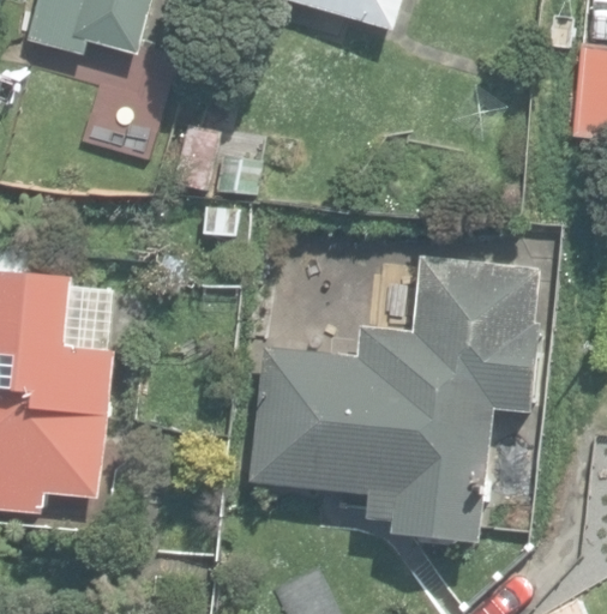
[(86,44),(139,58),(154,0),(32,0),(23,43),(83,59),(86,44)]
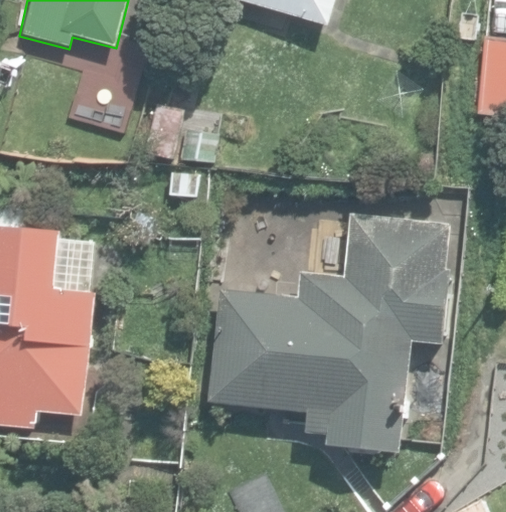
[(242,0),(331,25),(337,0),(242,0)]
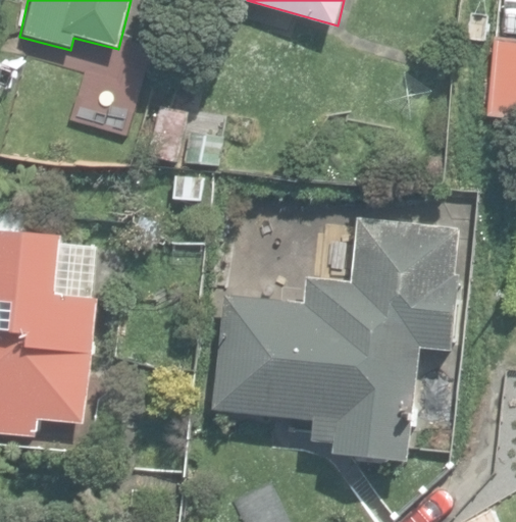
[(485,115),(515,118),(515,39),(495,37),(485,115)]
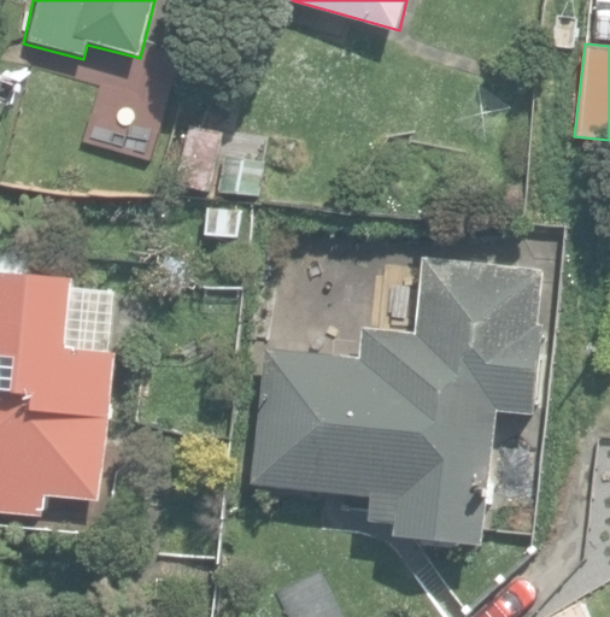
[(174,183),(207,191),(221,134),(187,125),(174,183)]
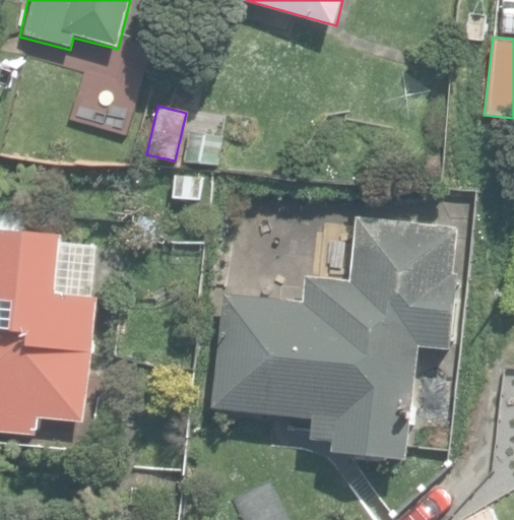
[(216,168),(221,135),(188,131),(183,163),(216,168)]
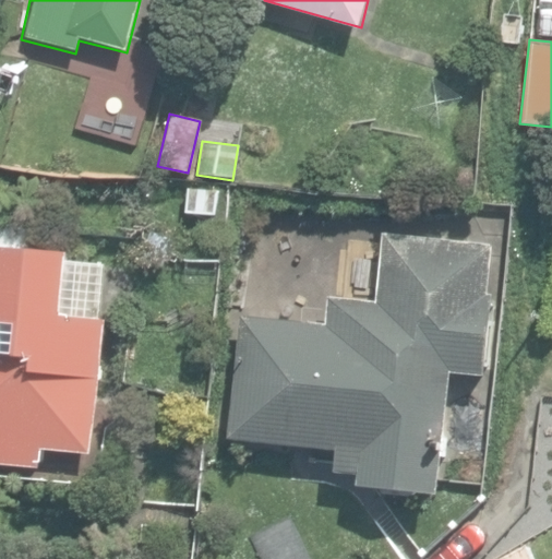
[(180,213),(214,216),(216,191),(183,188),(180,213)]
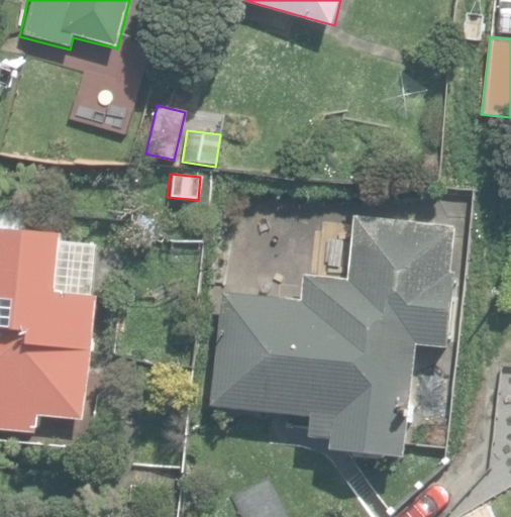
[(220,289),(209,406),(307,416),(305,436),(330,439),(329,450),(405,458),(417,338),(445,340),(456,225),(354,215),(348,276),(305,272),(302,297),(220,289)]
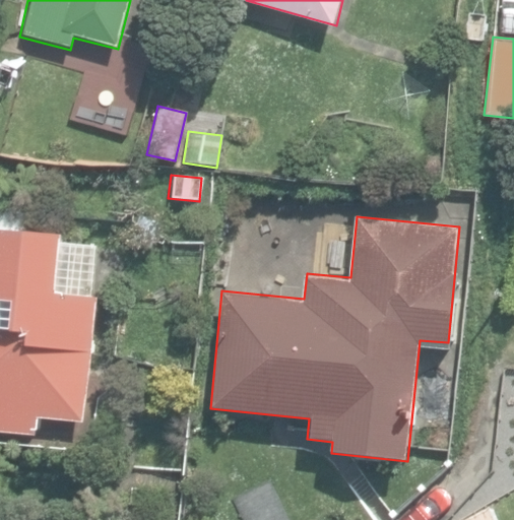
[(0,432),(41,435),(43,417),(87,421),(99,286),(59,283),(63,229),(0,223),(0,432)]
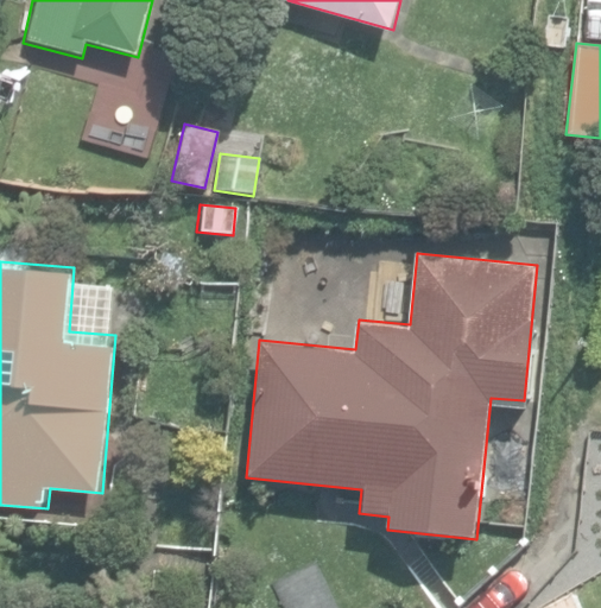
[(267,581),(280,607),(337,607),(314,558),(267,581)]
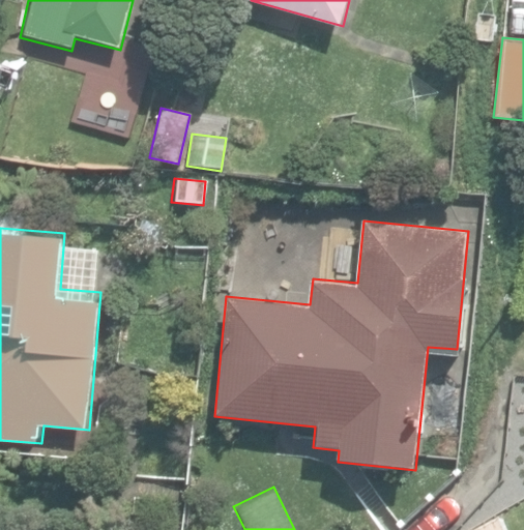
[(476,529),(504,529),(500,519),(476,529)]
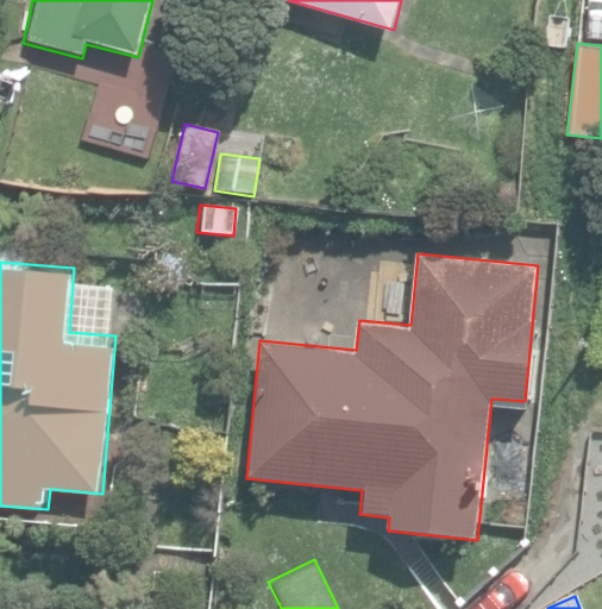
All buildings are outlined.
